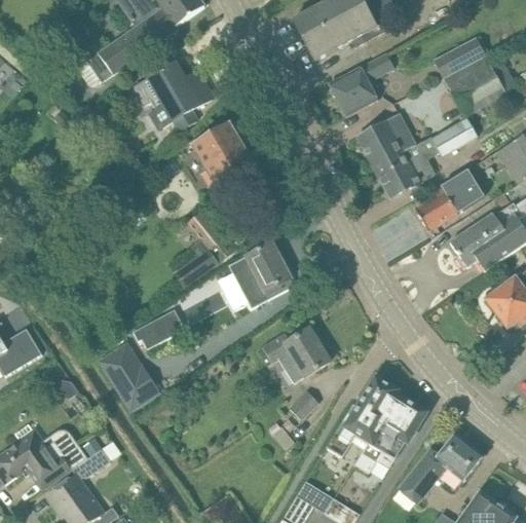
[(96,86),(113,74),(161,41),(178,29),(176,26),(204,6),(199,0),(128,0),(143,22),(87,60),(80,65),(79,71),(88,85),(96,86)]
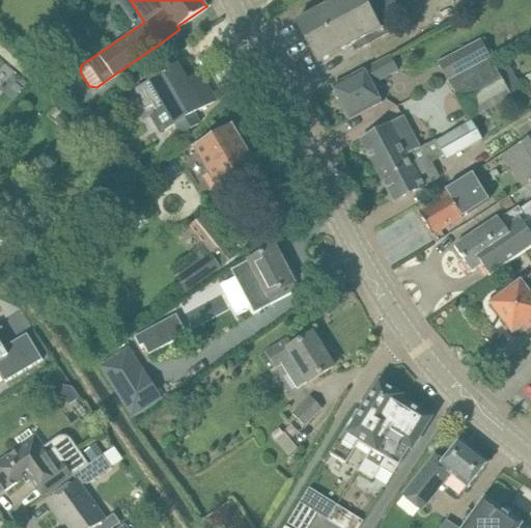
[(330,0),(326,2),(296,19),(318,60),(385,24),(371,0),(330,0)]
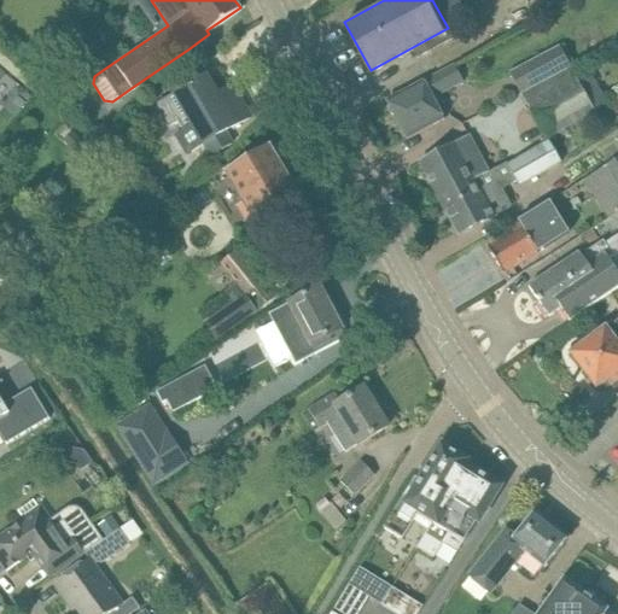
[(513,70),(524,92),(576,65),(564,44),(513,70)]
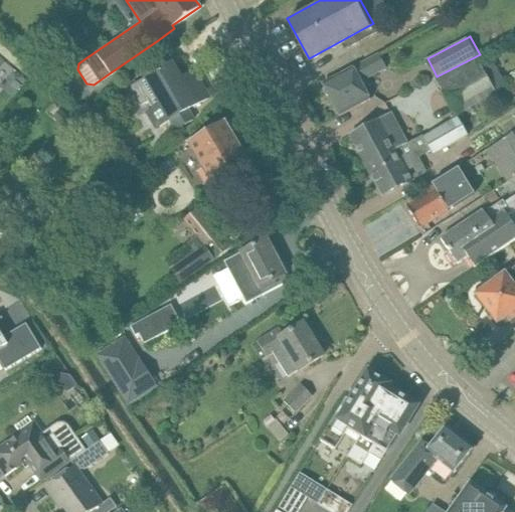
[(378,51),(353,65),(322,81),(339,114),(369,98),(359,80),(385,66),(378,51)]
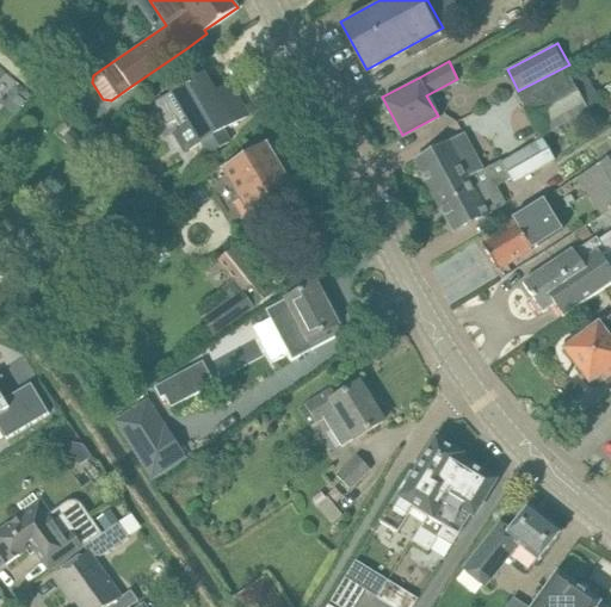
[(199,141),(205,152),(229,138),(223,127),(247,113),(236,94),(221,103),(203,72),(183,84),(172,90),(171,90),(154,100),(167,122),(177,117),(181,125),(173,131),(184,152),(199,141)]
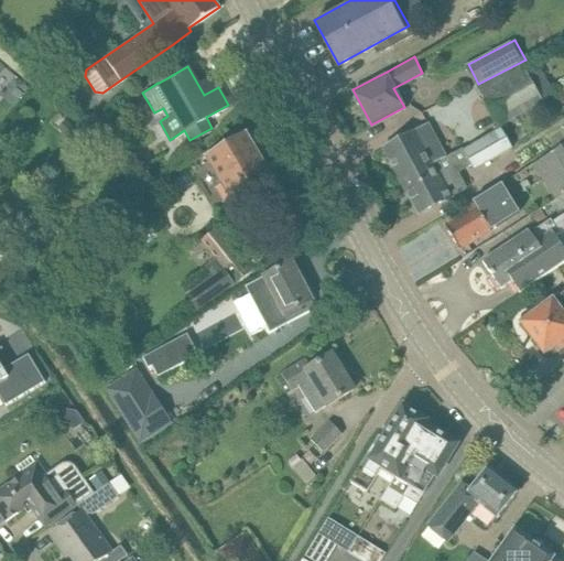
[(524,66),(480,93),(500,125),(543,99),(524,66)]
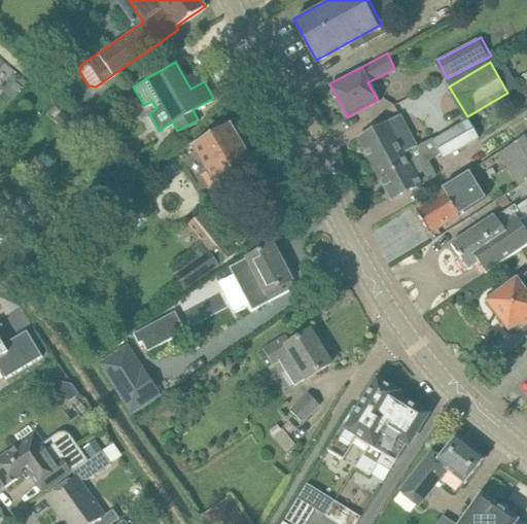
[(416,145),(398,114),(357,136),(375,168),(416,145)]
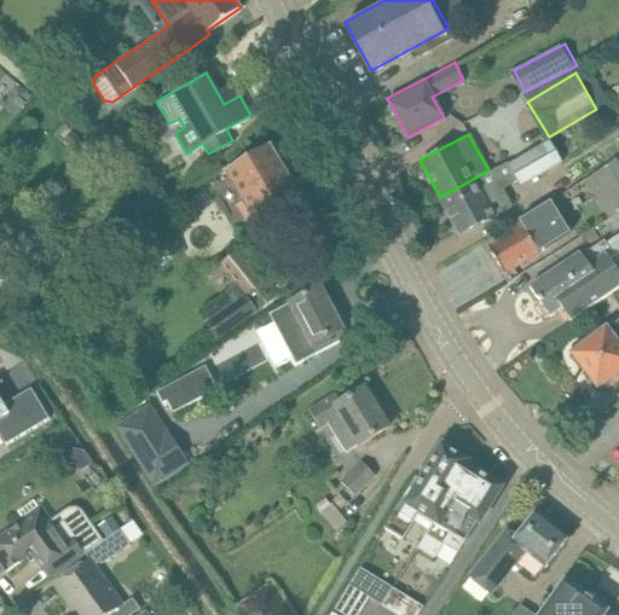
[(489,170),(440,197),(460,233),(513,204),(503,186),(518,179),(520,184),(561,160),(549,138),(508,161),(507,160),(489,170)]
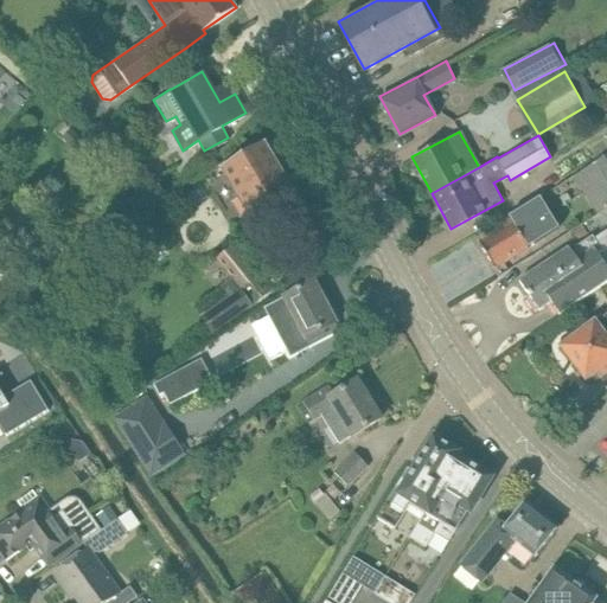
[(263,143),(242,155),(225,166),(242,194),(234,200),(242,215),(251,210),(262,226),(282,215),(287,222),(307,211),(302,204),(299,204),(263,143)]
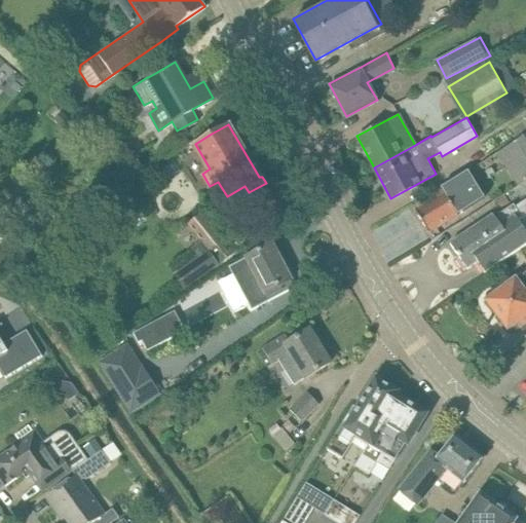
[(525,133),(515,141),(525,157),(525,133)]
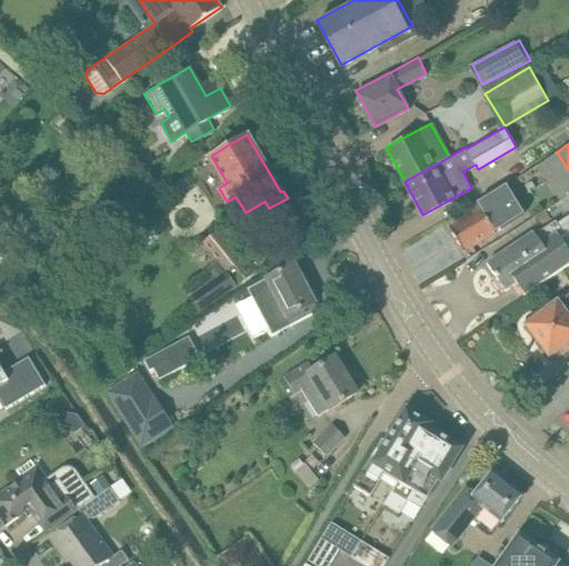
[(467,215),(449,226),(463,249),(482,238),(495,230),(511,219),(523,211),(516,198),(506,182),(492,191),(482,197),(463,209),(467,215)]
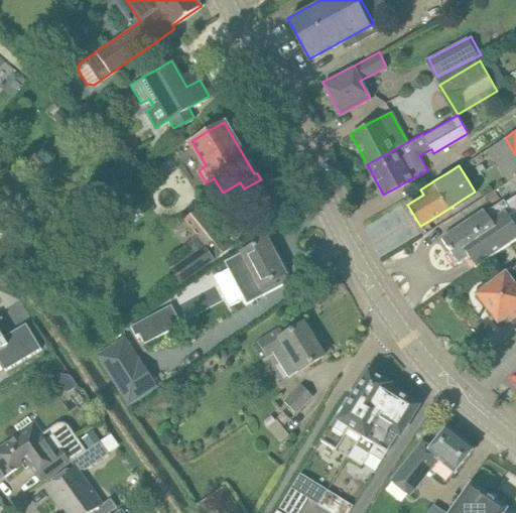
[(476,265),(492,254),(515,237),(515,195),(515,194),(502,202),(500,200),(467,222),(466,221),(441,237),(458,262),(468,255),(476,265)]
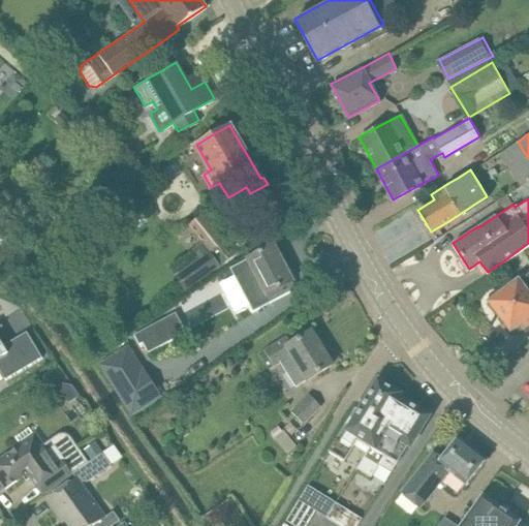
[(224,240),(203,213),(189,222),(211,250),(224,240)]
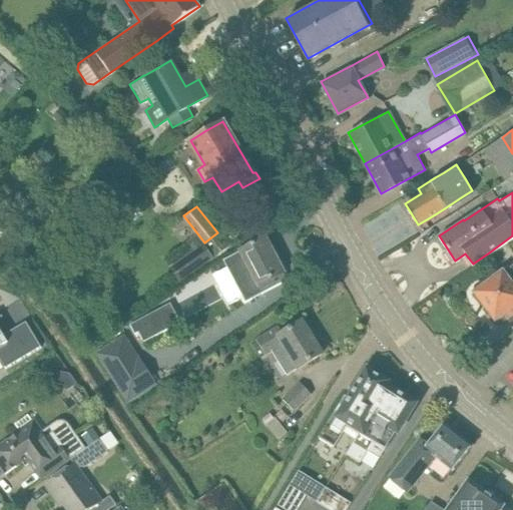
[(248,244),(239,249),(258,285),(260,285),(279,274),(285,271),(267,235),(248,244)]
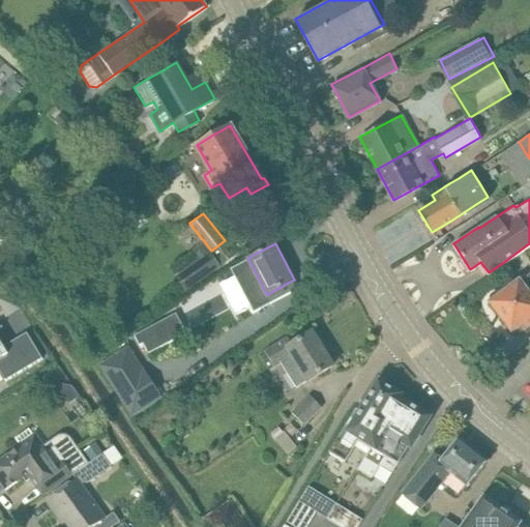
[(185,289),(219,264),(210,252),(176,275),(185,289)]
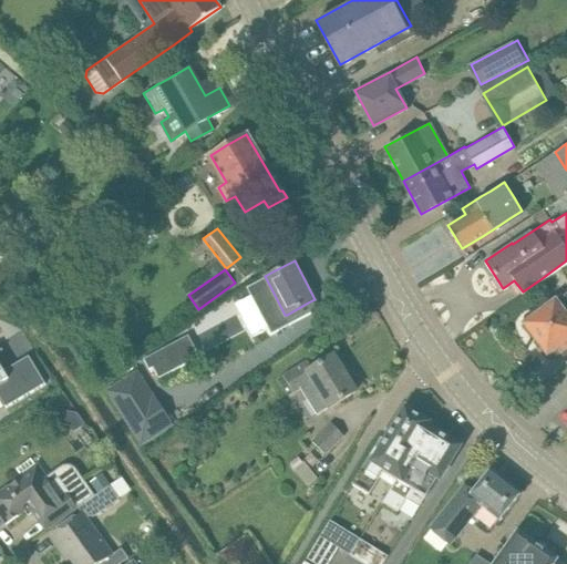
[(525,313),(524,317),(524,321),(547,352),(557,345),(560,351),(566,346),(566,289),(555,298),(537,313),(533,310),(528,310),(525,313)]
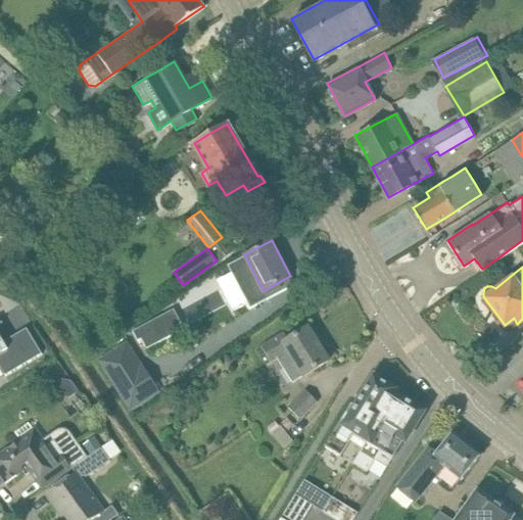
[(163,313),(132,329),(138,339),(141,337),(146,347),(175,332),(163,313)]
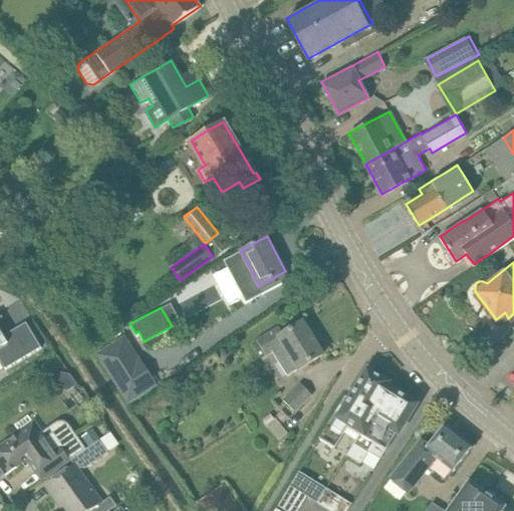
[(0,358),(5,367),(41,345),(26,320),(3,333),(0,328),(0,358)]
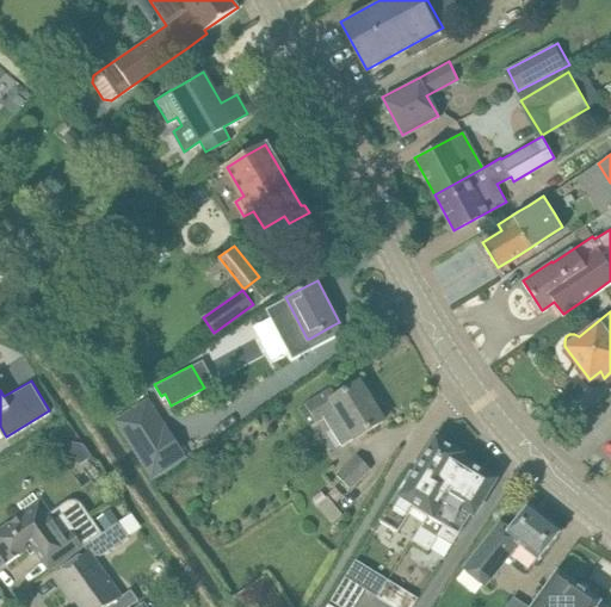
[(312,422),(323,415),(341,444),(355,435),(355,437),(363,431),(383,419),(359,381),(337,395),(331,385),(300,404),(312,422)]
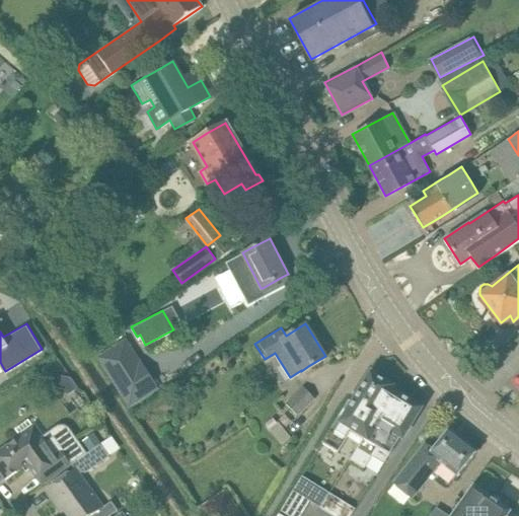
[(125,340),(98,356),(129,406),(158,388),(141,361),(139,362),(125,340)]
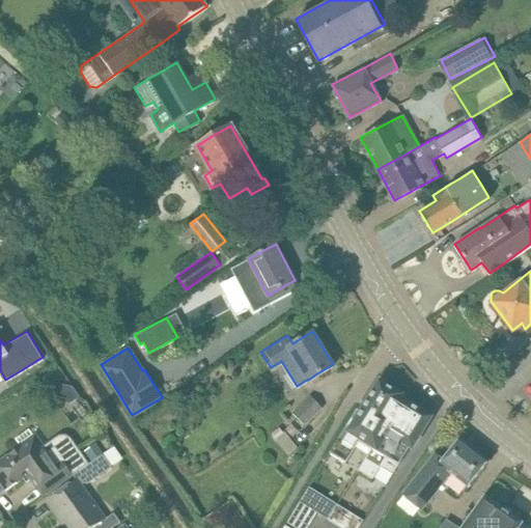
[(380,381),(364,407),(361,410),(357,407),(329,451),(345,462),(359,440),(370,447),(358,469),(372,478),(386,457),(398,465),(410,445),(412,446),(413,444),(414,443),(412,442),(415,436),(417,438),(418,437),(418,436),(430,416),(409,403),(409,404),(398,397),(400,393),(380,381)]
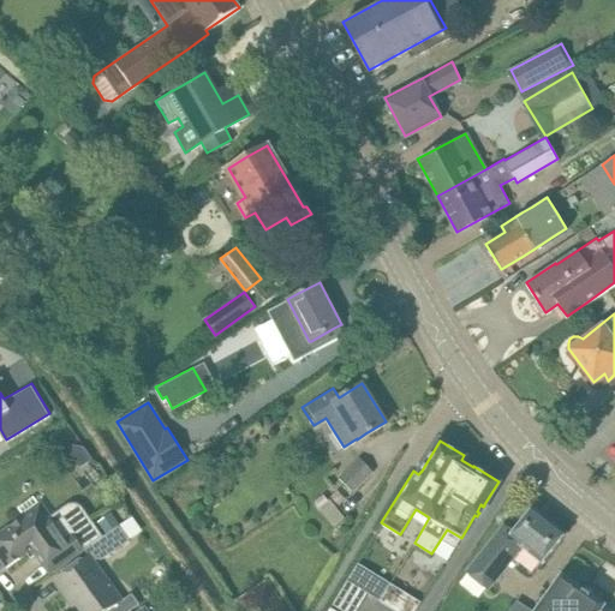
[(83,447),(60,442),(57,460),(79,465),(83,447)]
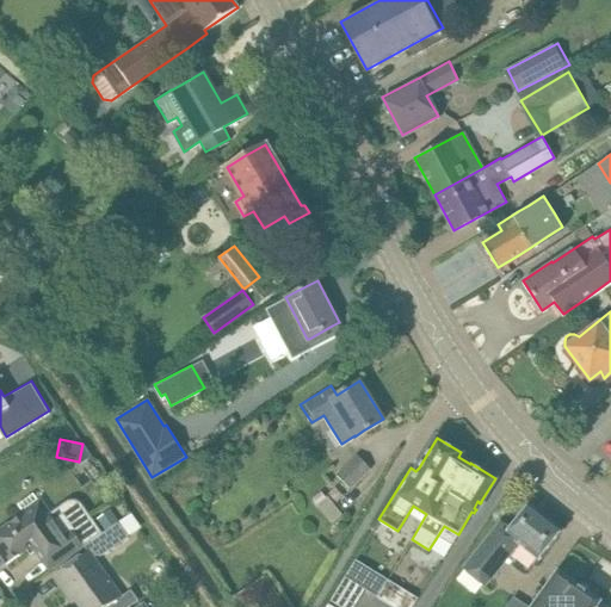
[(357,453),(337,472),(350,487),(370,466),(357,453)]
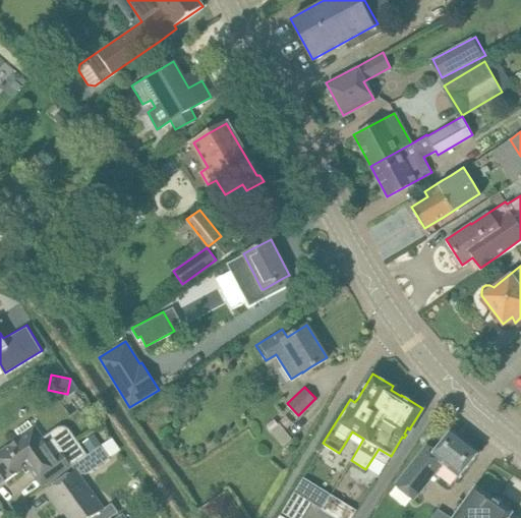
[(42,484),(70,465),(87,453),(69,428),(67,425),(64,424),(61,423),(58,424),(57,425),(43,435),(36,424),(20,436),(0,450),(0,471),(5,479),(25,465),(29,466),(42,484)]
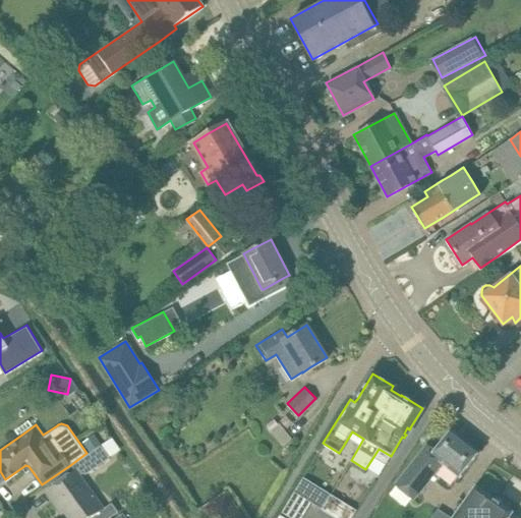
[(396,484),(390,493),(402,503),(408,495),(413,499),(444,462),(461,476),(467,468),(480,452),(455,432),(438,453),(426,444),(412,461),(394,483),(396,484)]
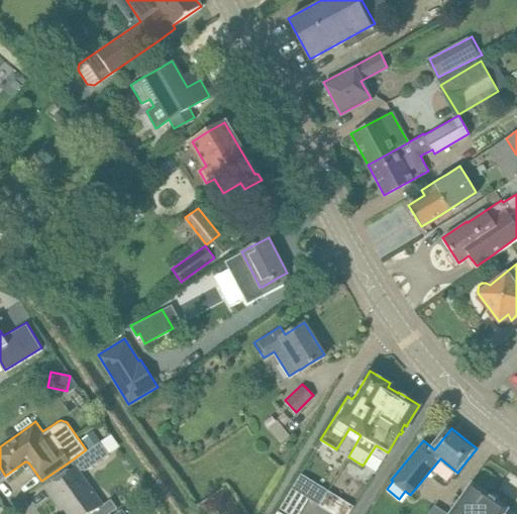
[(62,475),(45,486),(61,509),(64,507),(69,513),(88,513),(92,511),(103,504),(79,471),(81,469),(85,469),(109,452),(100,440),(86,449),(70,461),(74,466),(62,475)]
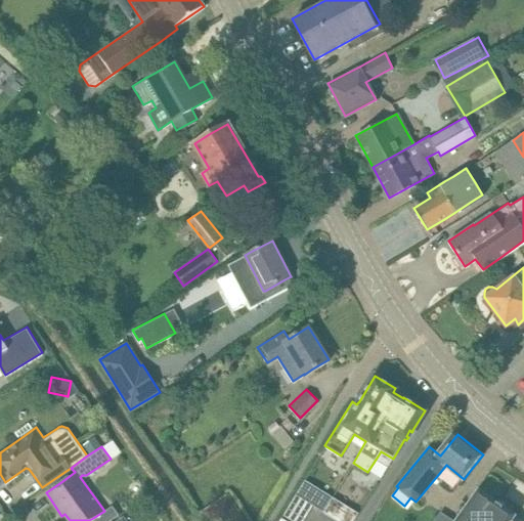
[(302,482),(296,493),(313,504),(323,511),(331,500),(302,482)]
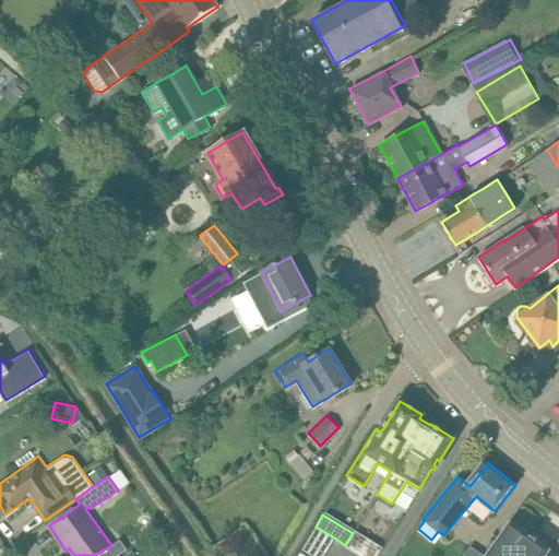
[(510,520),(484,555),(557,555),(549,552),(550,549),(538,540),(539,539),(538,539),(534,544),(520,534),(524,529),(523,528),(522,529),(510,520)]
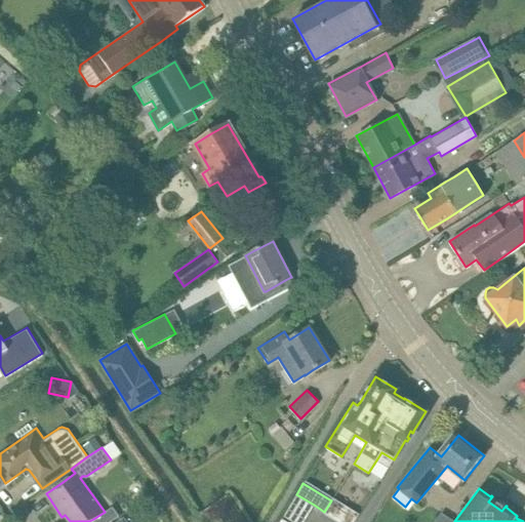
[(314,505),(296,494),(291,503),(309,514),(314,505)]
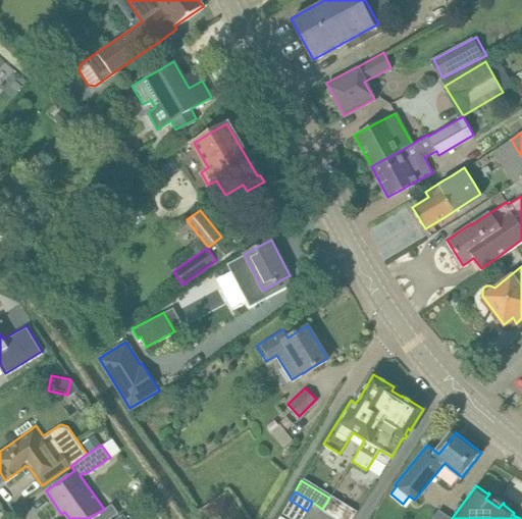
[(242,518),(225,494),(203,510),(209,518),(242,518)]
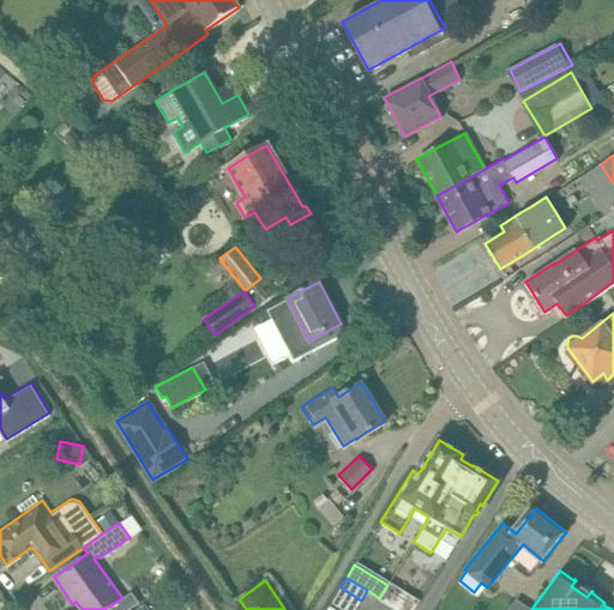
[(387,585),(379,598),(398,609),(413,609),(417,603),(387,585)]
